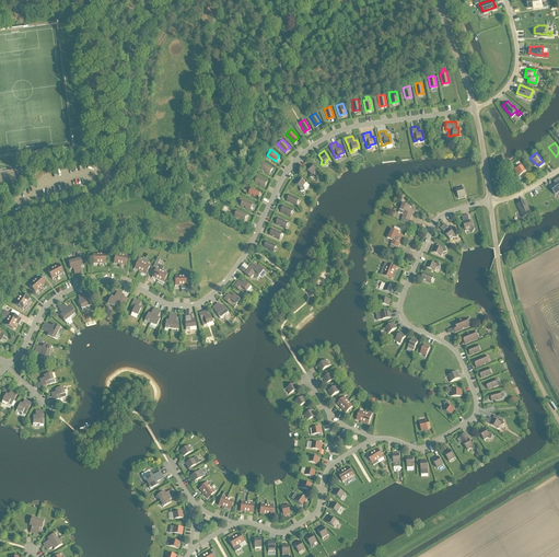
[(268,172),(272,166),(264,160),(259,165),(268,172)]
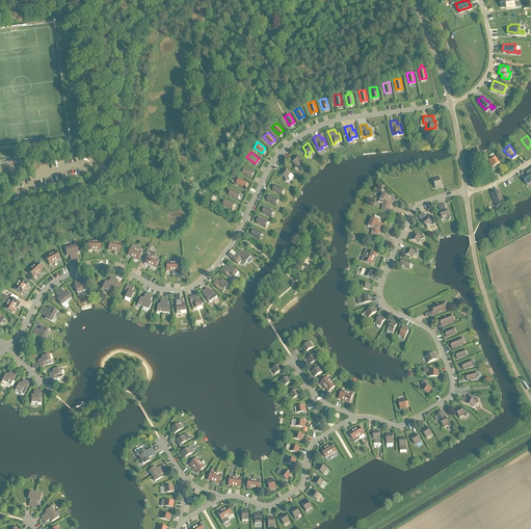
[(298,162),(300,160),(293,154),(289,158),(293,162),(293,166),(298,166),(298,162)]
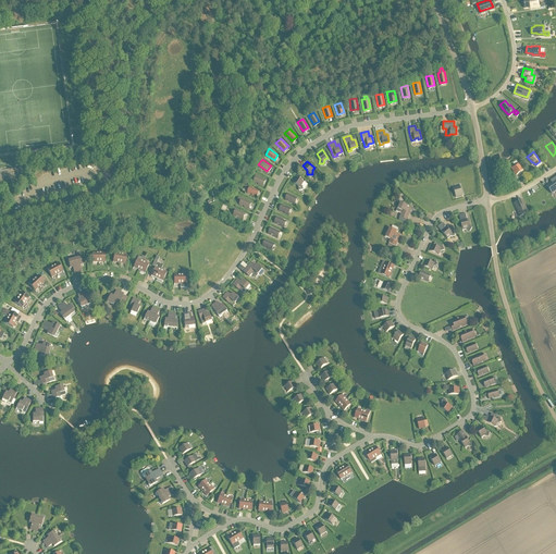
[(510,165),(516,173),(522,168),(517,161),(510,165)]
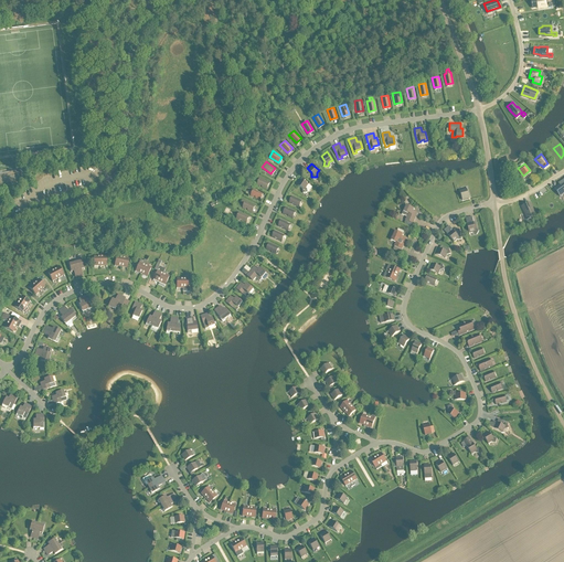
[(0,183),(21,181),(20,175),(20,172),(20,168),(0,170),(0,183)]
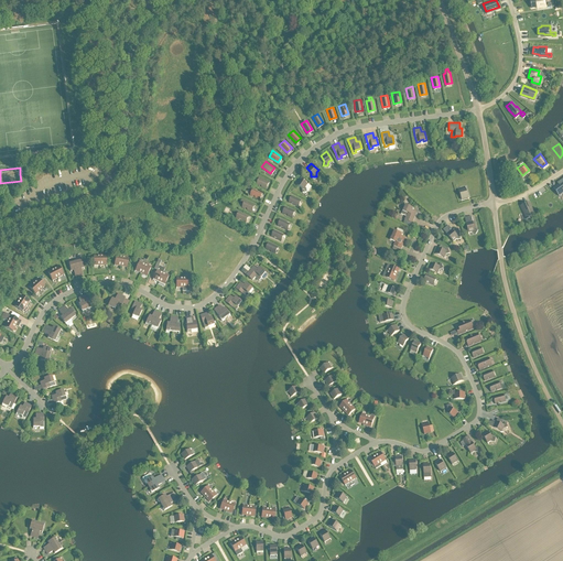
[(259,175),(256,182),(266,186),(268,181),(259,175)]
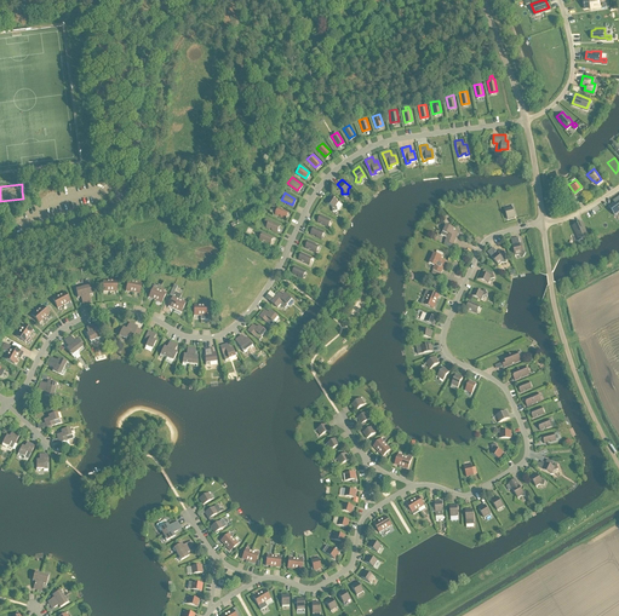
[(614,200),(607,205),(613,213),(618,208),(618,194),(612,199),(614,200)]
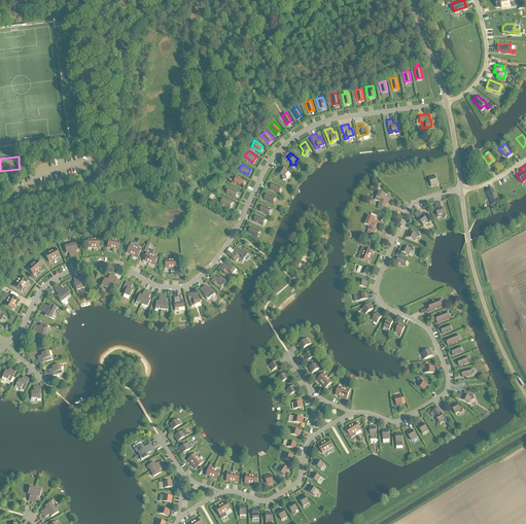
[(285,173),(287,170),(282,167),(279,166),(276,171),(281,174),(282,178),(286,177),(285,173)]
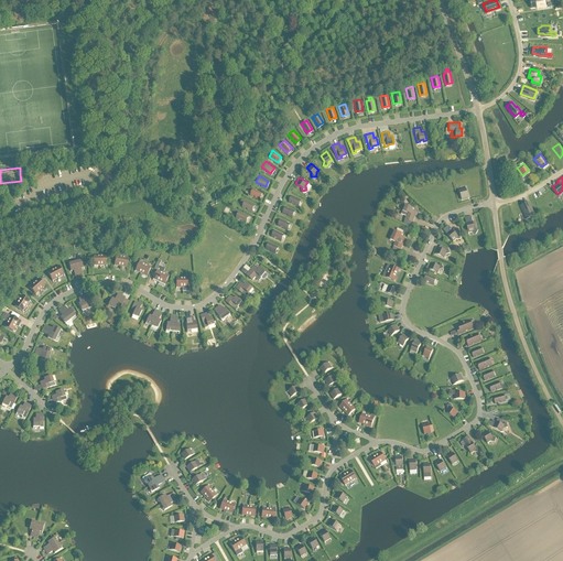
[(252,186),(249,193),(259,197),(262,191),(252,186)]
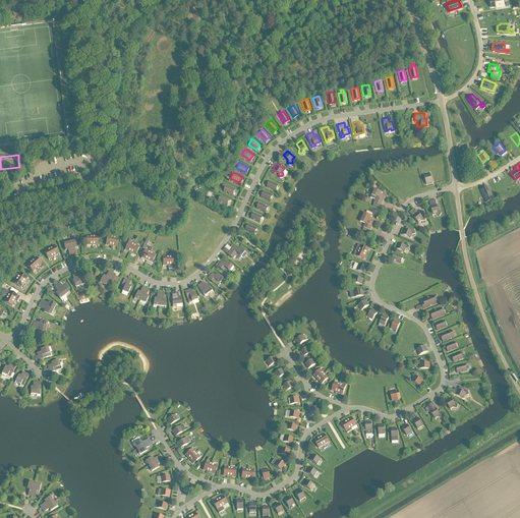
[(423,174),(425,182),(431,180),(429,172),(423,174)]
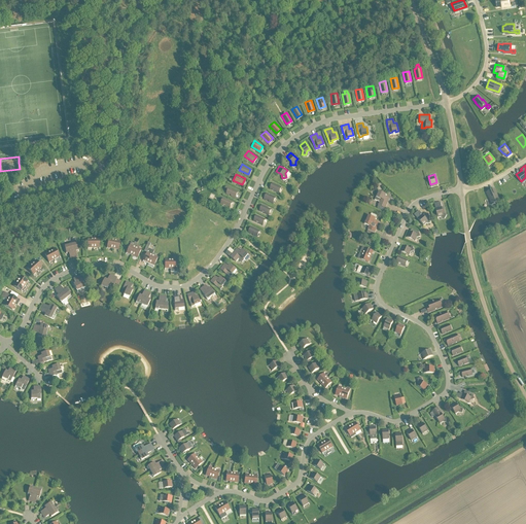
[(272,181),(269,186),(278,191),(281,185),(272,181)]
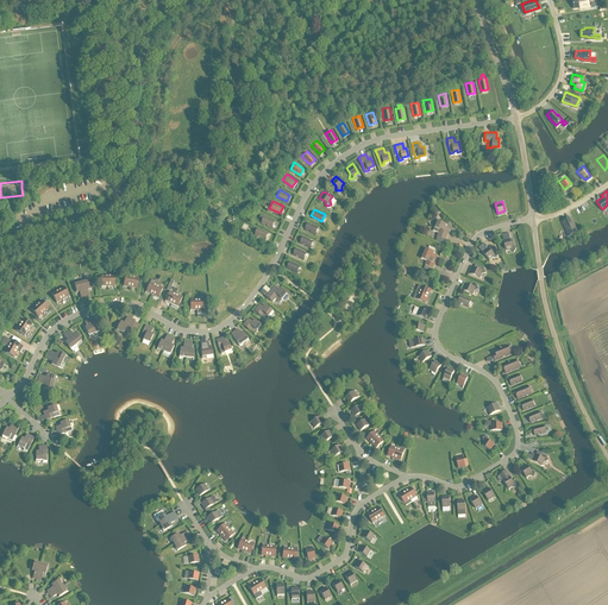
[(261,213),(259,215),(263,216),(261,221),(271,226),(274,219),(264,214),(261,213)]
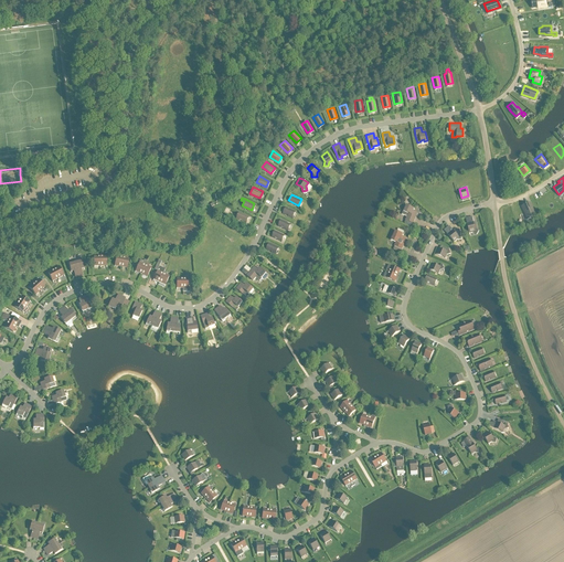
[(534,213),(529,201),(521,204),(527,216),(534,213)]
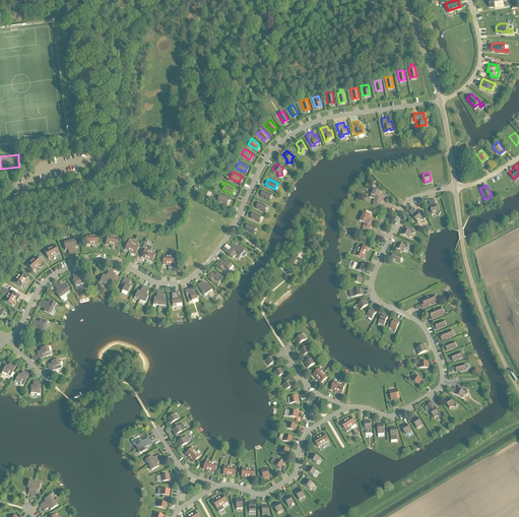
[(379,192),(380,190),(373,187),(371,192),(370,192),(368,195),(374,197),(373,200),(379,203),(383,194),(379,192)]
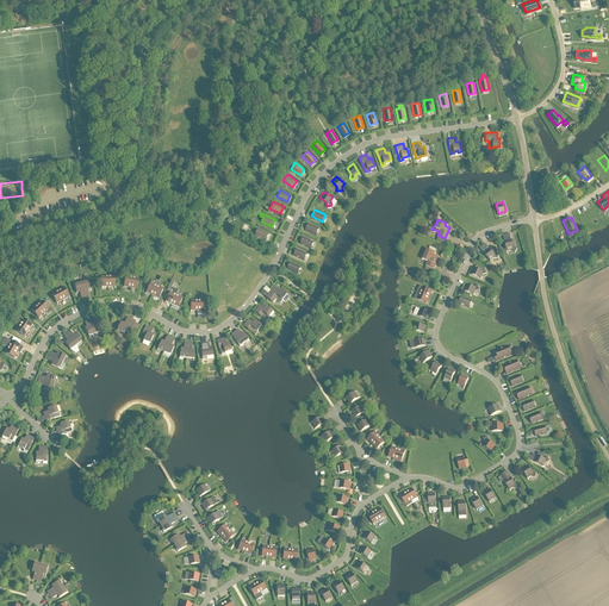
[(308,222),(304,227),(315,232),(318,226),(308,222)]
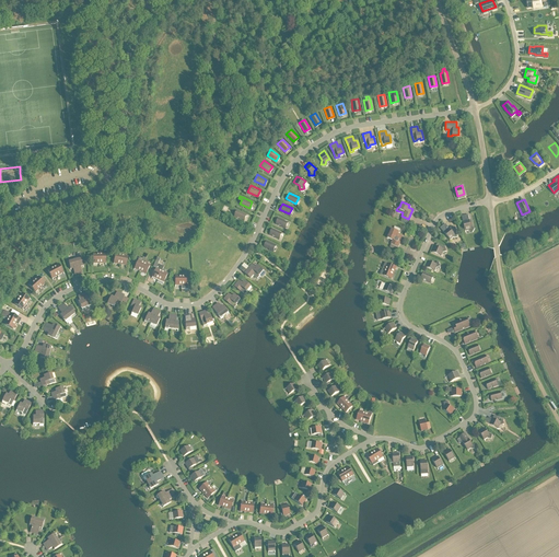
[(236,208),(233,215),(243,219),(246,212),(236,208)]
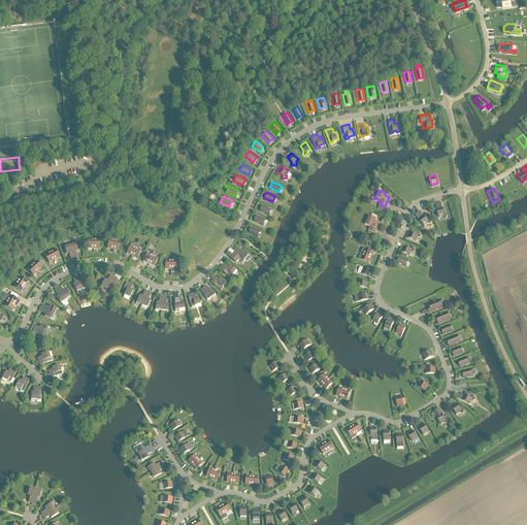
[(440,200),(434,202),(437,216),(440,215),(445,217),(447,214),(442,211),(440,200)]
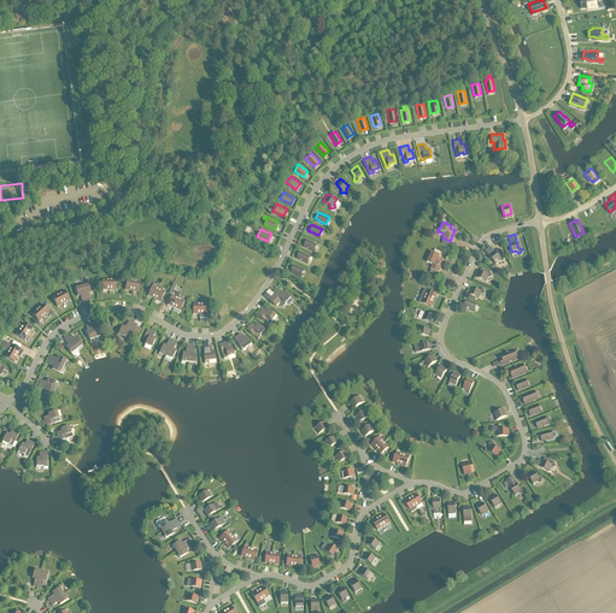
[(306,237),(303,245),(314,249),(317,242),(306,237)]
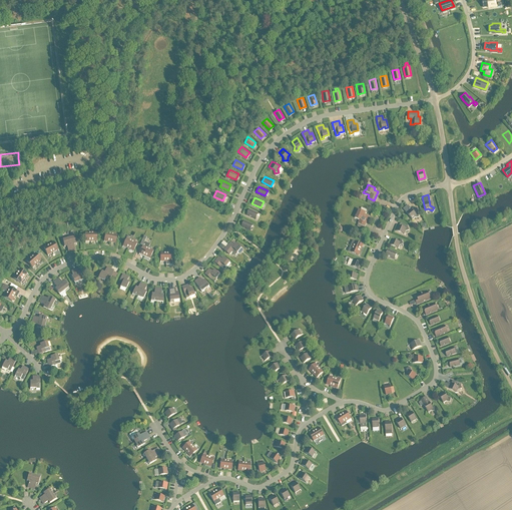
[(407,203),(402,206),(411,217),(414,215),(418,215),(418,211),(414,211),(407,203)]
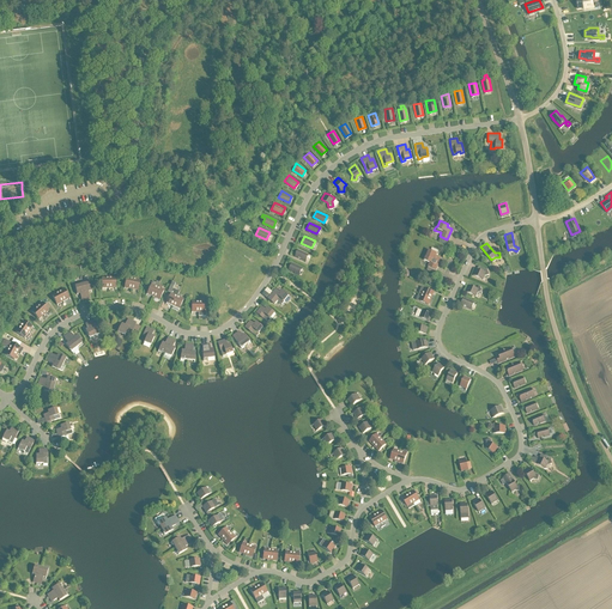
[(297,248),(294,254),(304,260),(308,253),(297,248)]
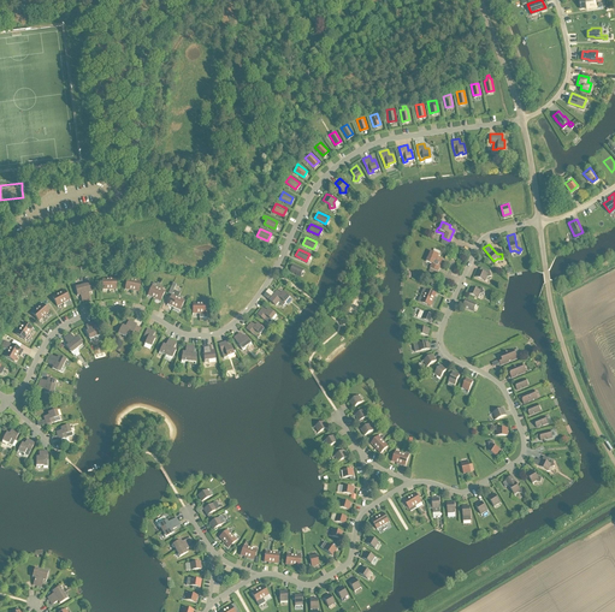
[(424,259),(431,261),(430,266),(437,268),(442,257),(437,255),(438,253),(432,250),(430,249),(427,255),(426,255),(424,259)]
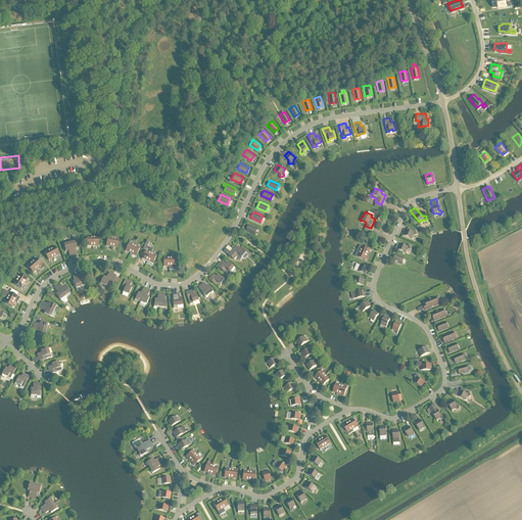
[(248,223),(245,229),(254,233),(257,227),(248,223)]
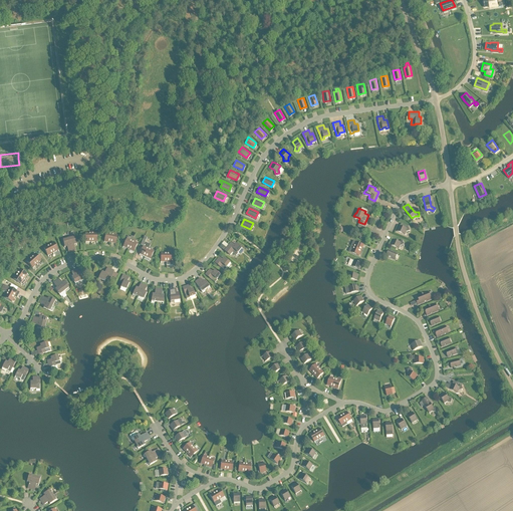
[(398,224),(396,229),(404,233),(405,230),(409,229),(408,225),(404,226),(398,224)]
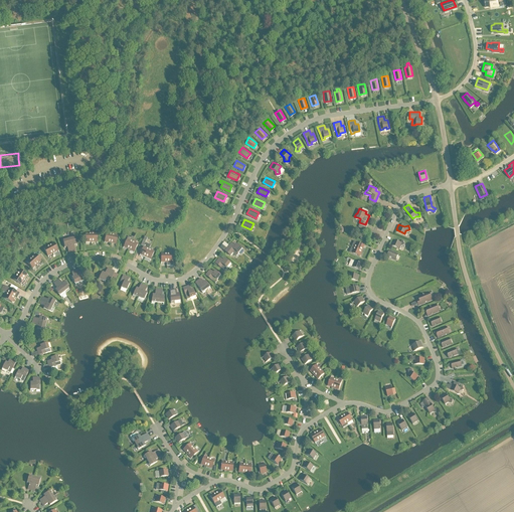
[(105,231),(104,239),(115,242),(117,233),(105,231)]
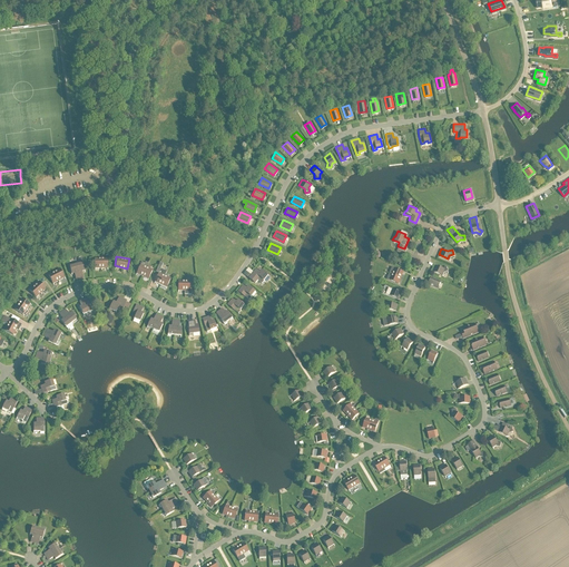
[(81,269),(84,267),(80,258),(78,260),(79,261),(69,264),(70,271),(74,271),(76,277),(82,275),(81,269)]
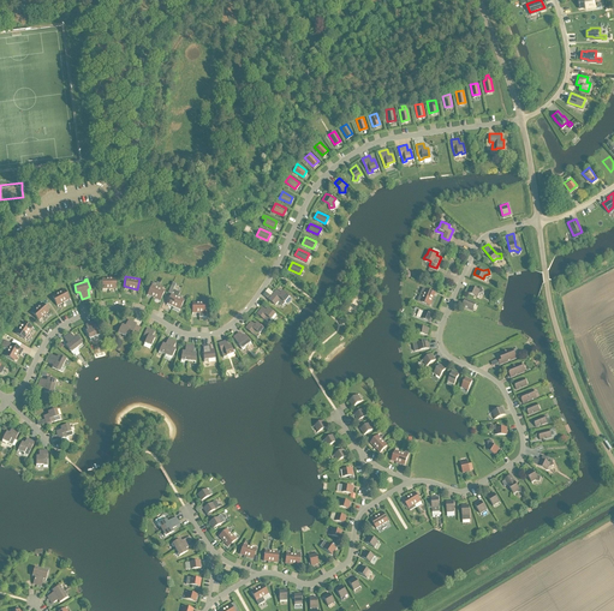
[(153,295),(158,286),(156,286),(159,282),(153,280),(151,283),(150,282),(147,292),(153,295)]
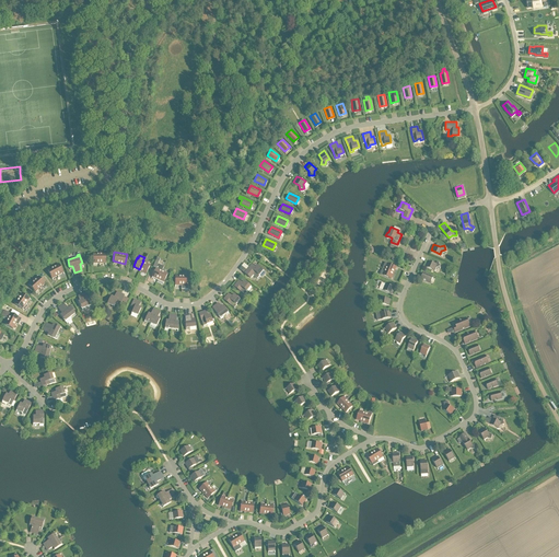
[(428,259),(424,265),(433,269),(434,266),(439,264),(438,259),(433,262),(428,259)]
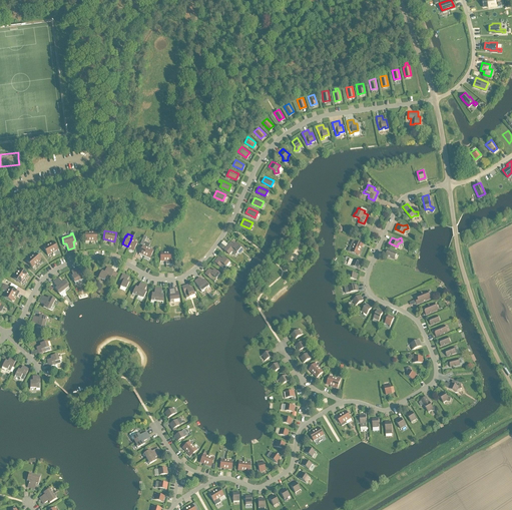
[(131,238),(127,246),(132,248),(136,240),(131,238)]
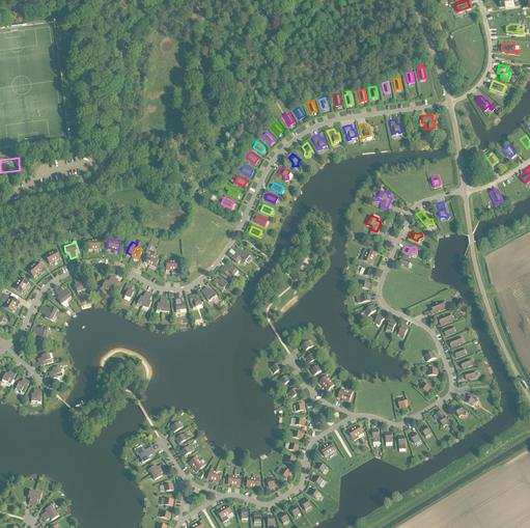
[(226,252),(231,255),(235,250),(231,247),(226,252)]
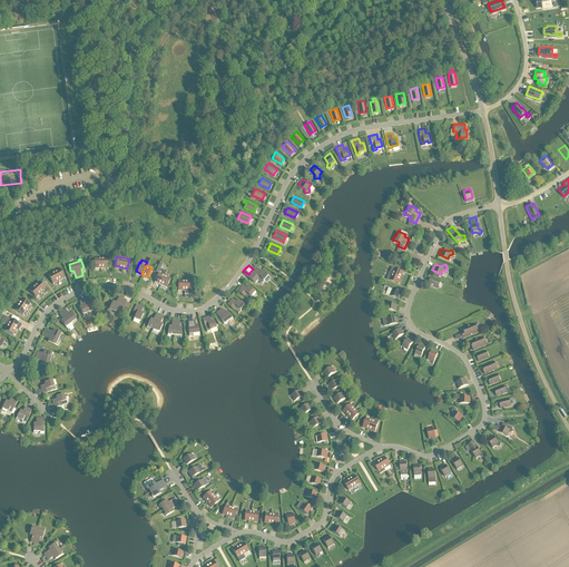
[(59,266),(47,273),(51,281),(64,275),(59,266)]
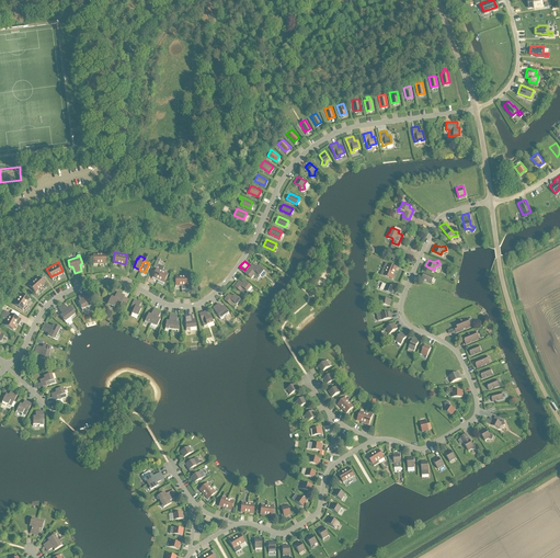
[(157,277),(161,269),(163,265),(157,262),(151,275),(157,277)]
